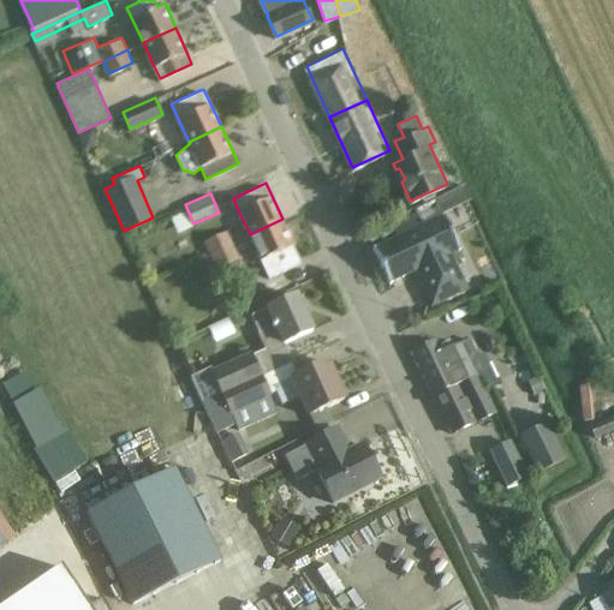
[(375,244),(374,245),(391,281),(392,280),(392,279),(416,267),(433,301),(466,286),(449,251),(458,247),(459,247),(460,247),(443,211),(442,213),(442,214),(375,245),(375,244)]
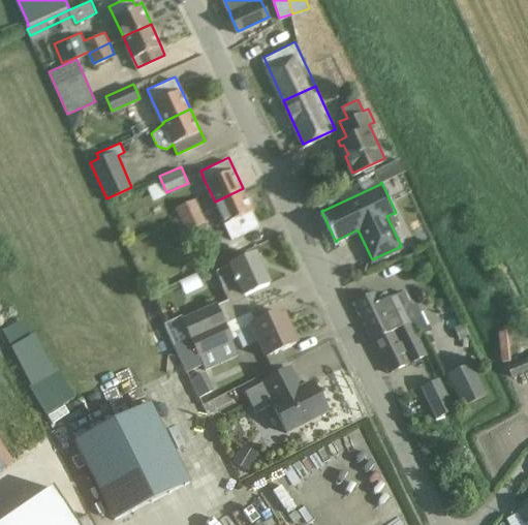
[(259,224),(252,210),(243,188),(215,202),(224,222),(225,222),(231,238),(259,224)]
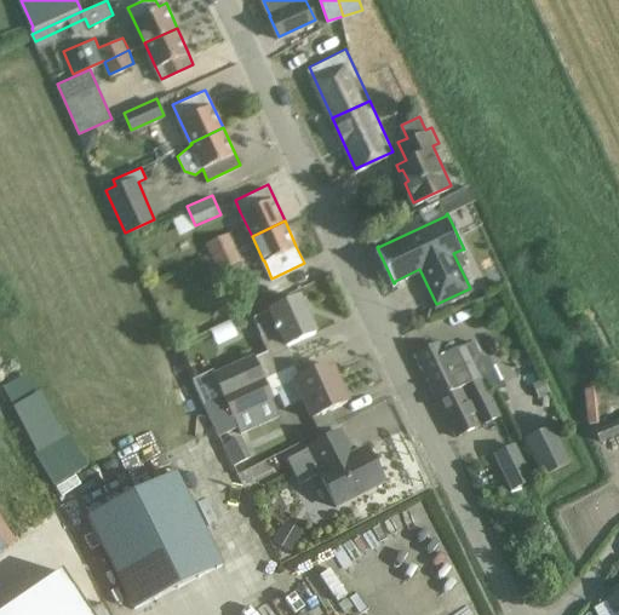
[(213,254),(235,245),(229,230),(206,240),(213,254)]
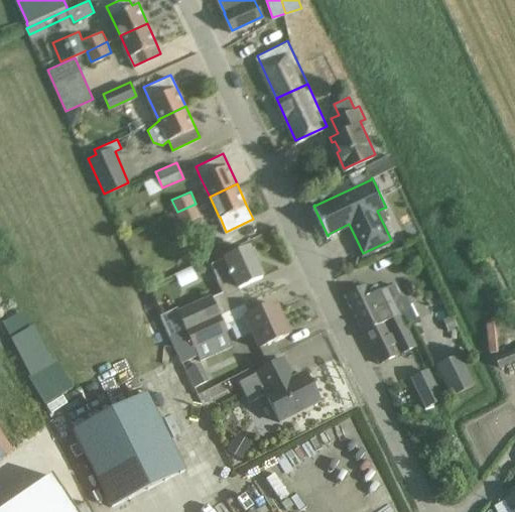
[(196,204),(177,212),(182,224),(201,216),(196,204)]
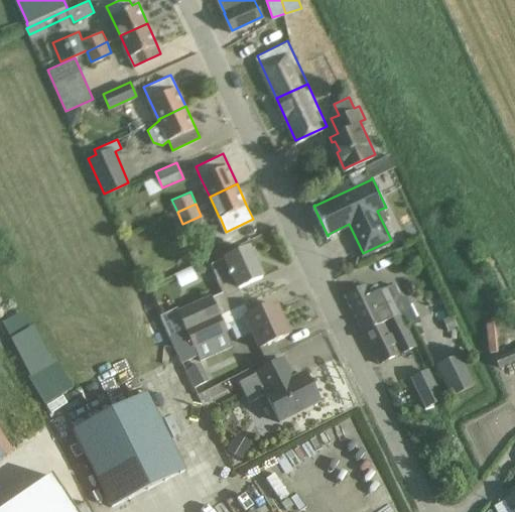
[(224,256),(211,262),(218,277),(226,295),(240,288),(241,288),(239,285),(263,274),(250,245),(224,256)]
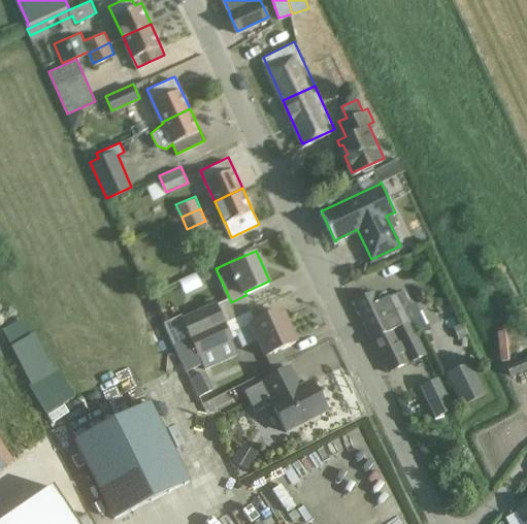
[(374,340),(410,323),(409,320),(415,317),(402,290),(380,300),(374,290),(355,299),(374,340)]
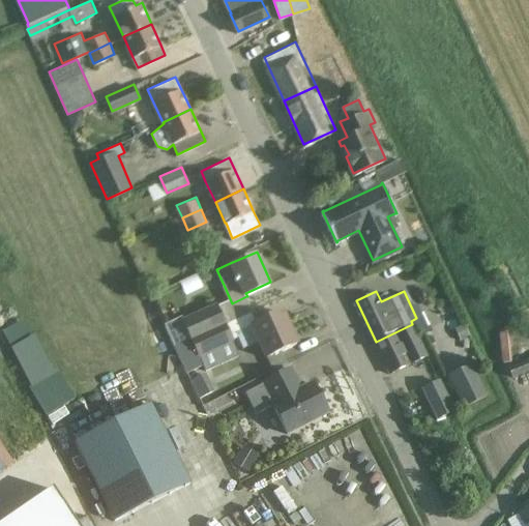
[(183,315),(166,323),(176,345),(226,322),(217,304),(217,302),(184,317),(183,315)]
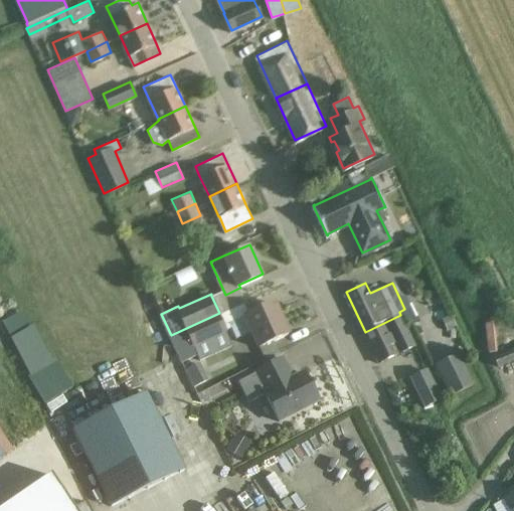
[(248,313),(229,321),(231,326),(236,337),(249,331),(257,346),(289,332),(275,301),(248,313)]
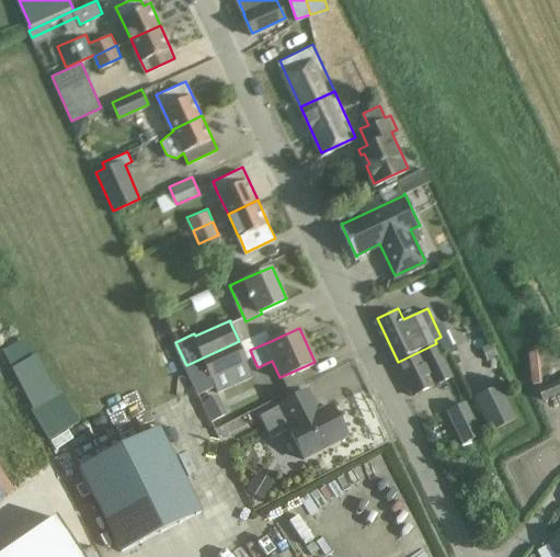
[(27,332),(0,344),(0,348),(44,436),(71,422),(27,332)]
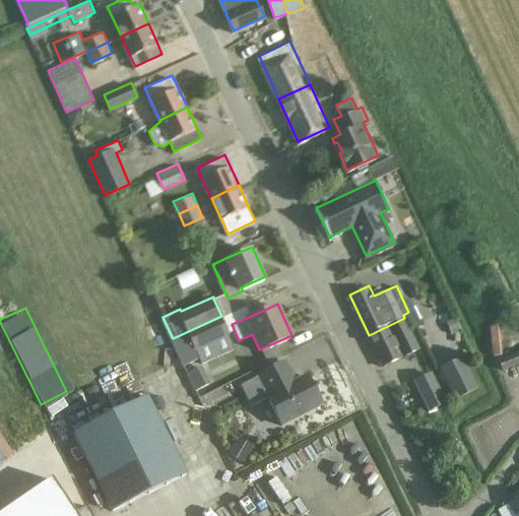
[(221,316),(173,338),(174,341),(184,364),(200,356),(202,362),(233,347),(226,333),(229,331),(221,316)]
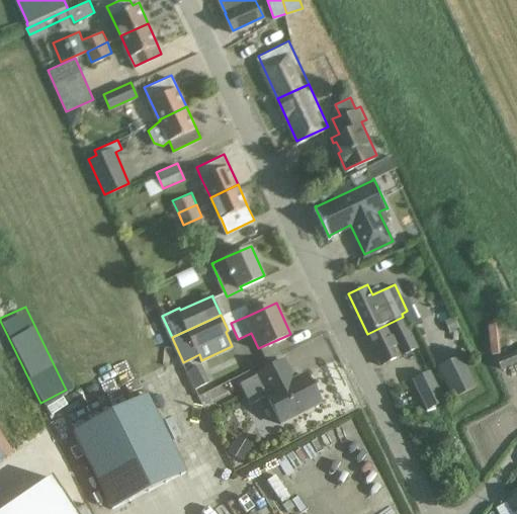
[(403,317),(367,334),(380,362),(417,346),(403,317)]
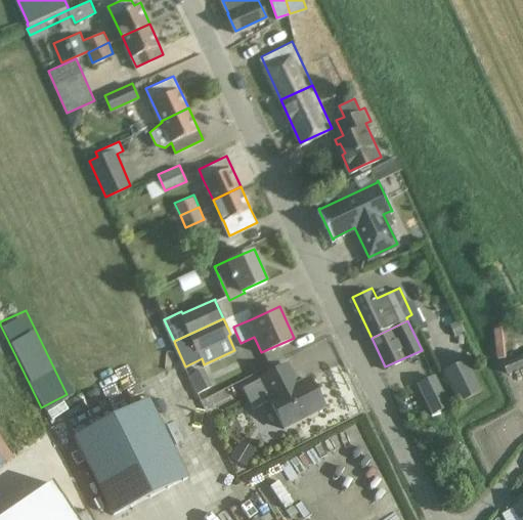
[(503,326),(493,327),(496,356),(507,355),(503,326)]
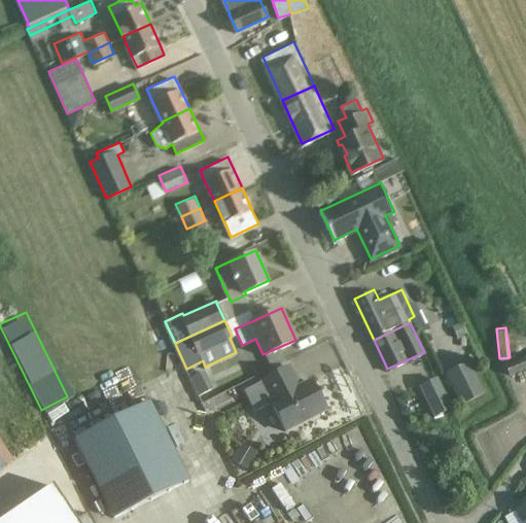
[(525,354),(505,364),(510,375),(525,367),(525,354)]
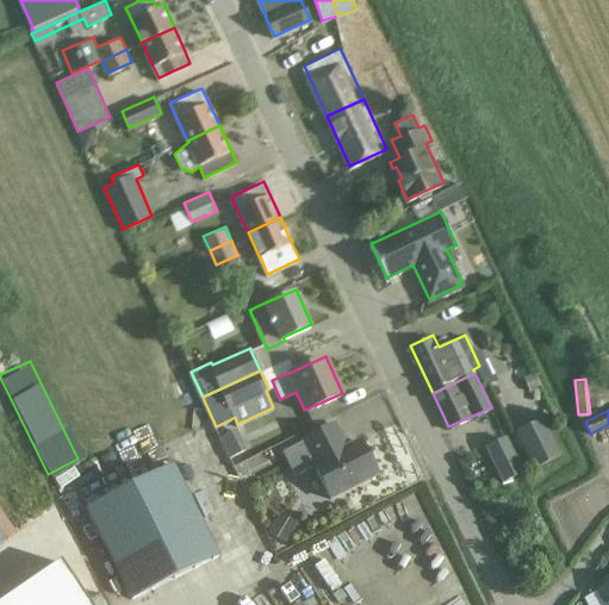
[(544,416),(516,429),(533,466),(560,453),(544,416)]
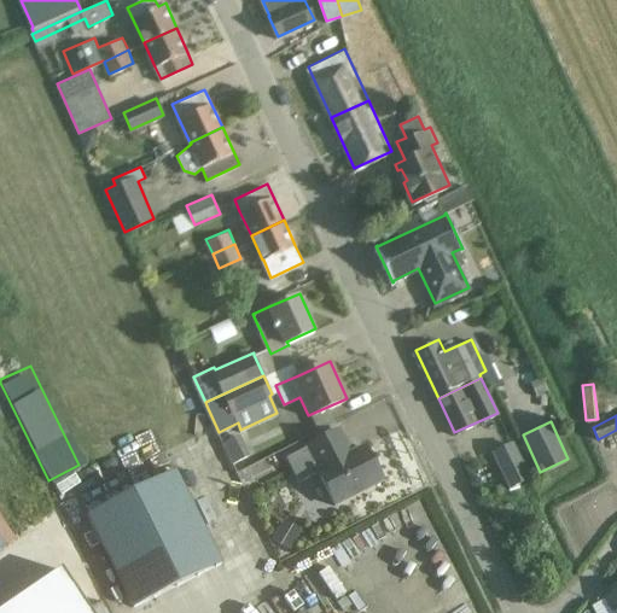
[(308,443),(308,444),(286,455),(300,479),(319,470),(336,502),(383,478),(365,444),(351,450),(339,427),(308,443)]
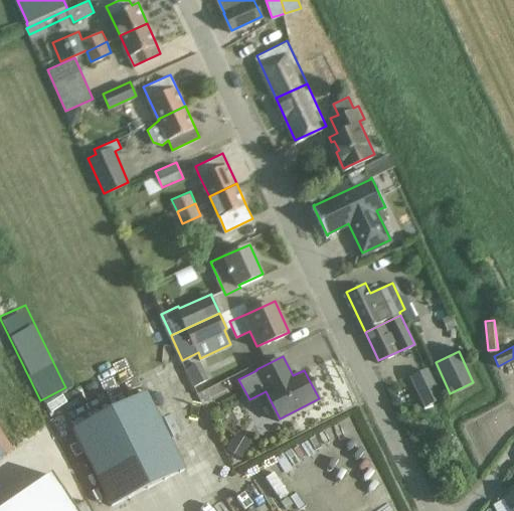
[(427,367),(409,376),(424,406),(443,397),(427,367)]
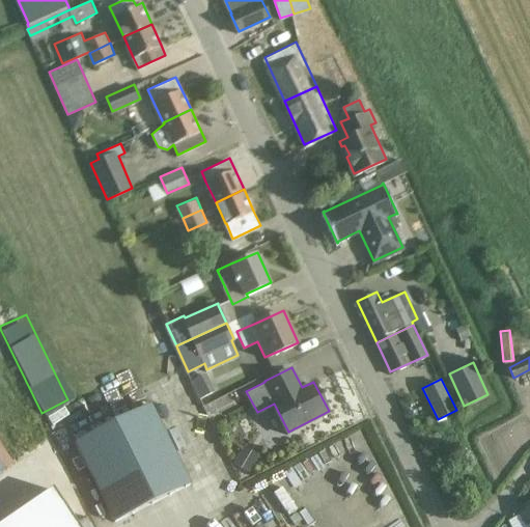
[(151,401),(76,439),(115,519),(191,481),(151,401)]
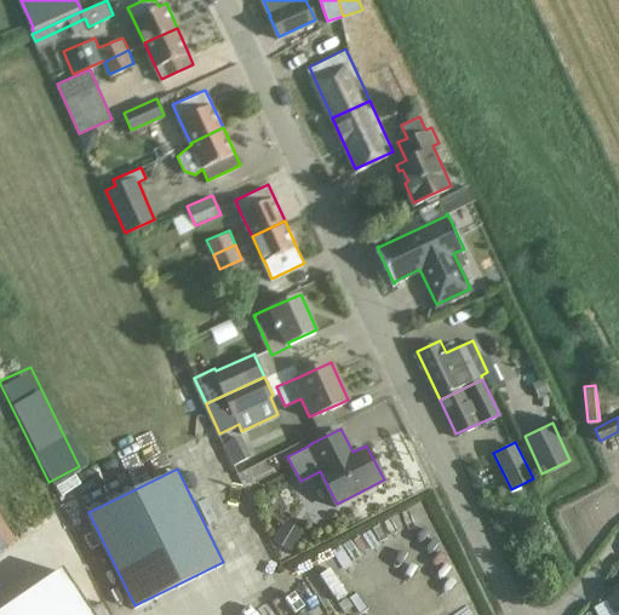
[(618,592),(608,598),(617,614),(618,614),(618,592)]
